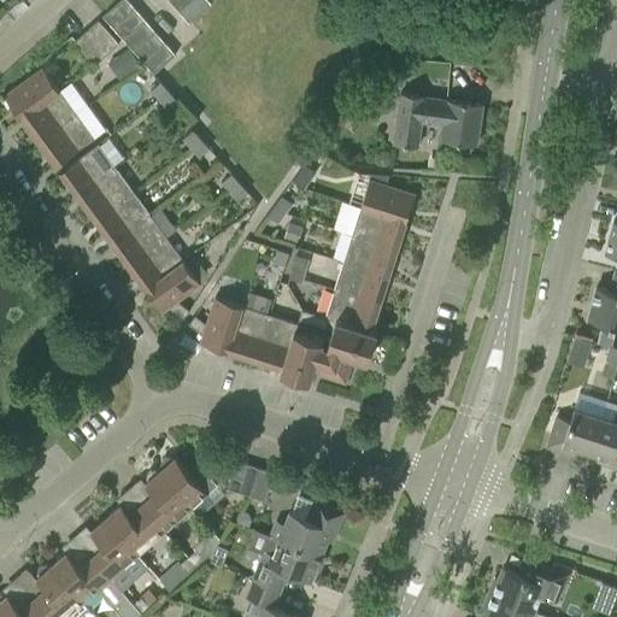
[(118,0),(103,15),(113,27),(135,9),(127,0),(118,0)]
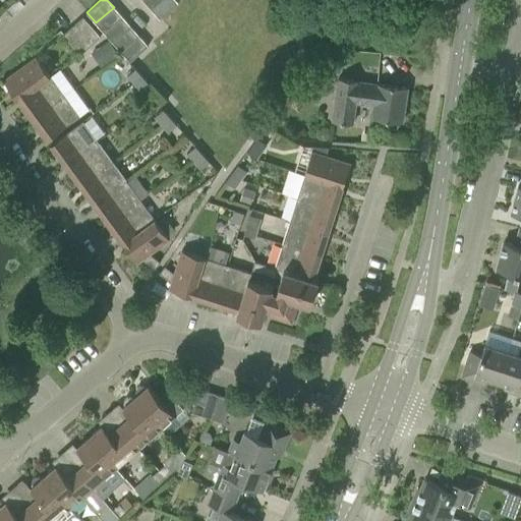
[(142,0),(151,8),(159,0),(142,0)]
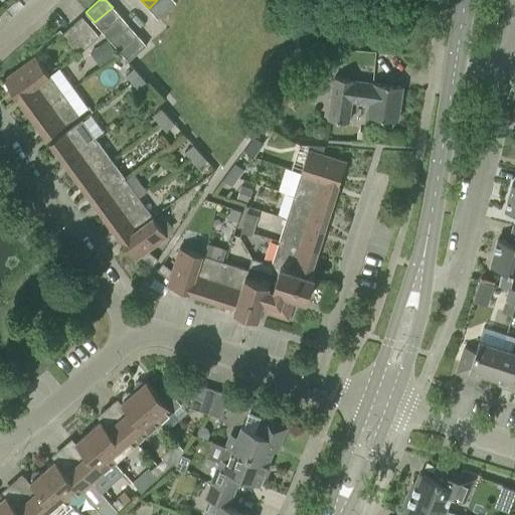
[(173,0),(157,0),(149,8),(157,18),(175,2),(173,0)]
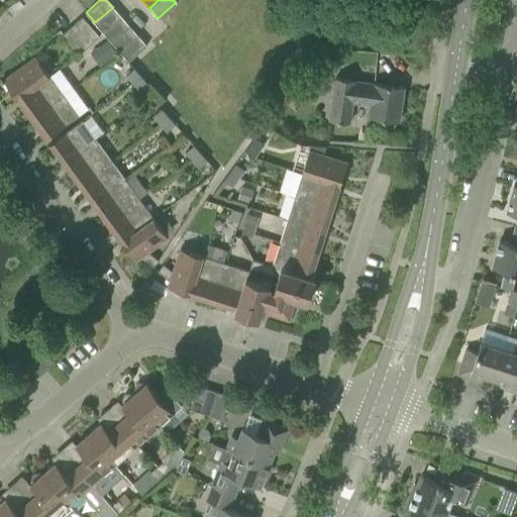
[(95,22),(103,32),(121,16),(113,7),(95,22)]
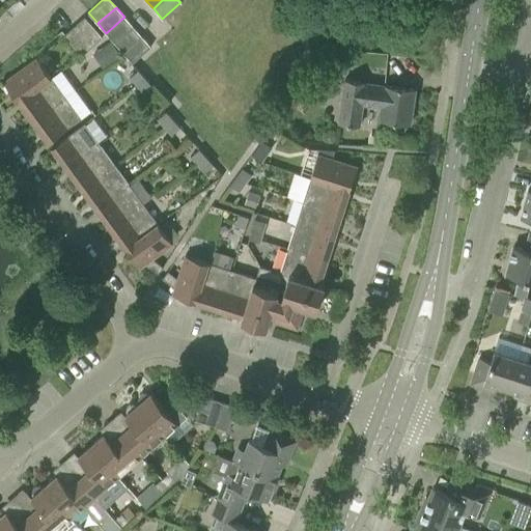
[(84,17),(74,25),(92,46),(102,36),(98,32),(84,17)]
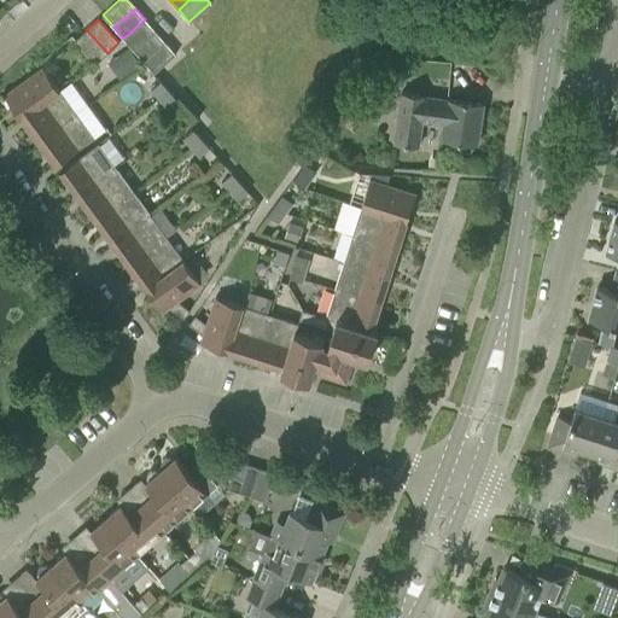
[(123,39),(133,50),(155,30),(145,19),(123,39)]
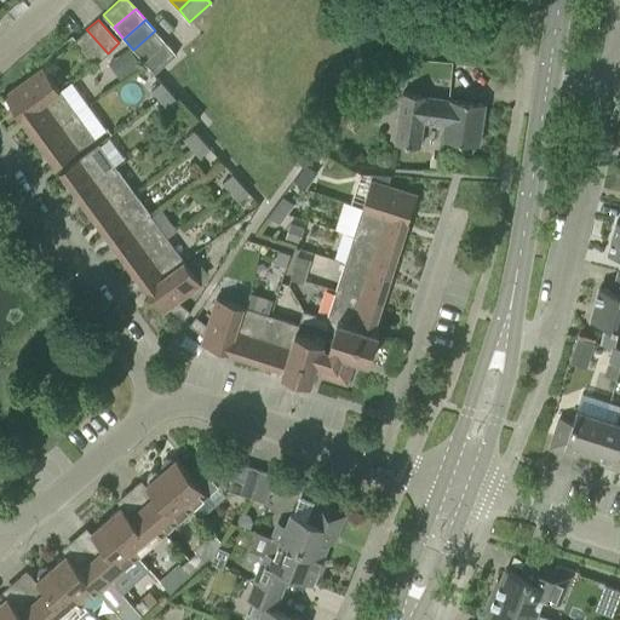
[(108,53),(86,29),(75,40),(96,63),(108,53)]
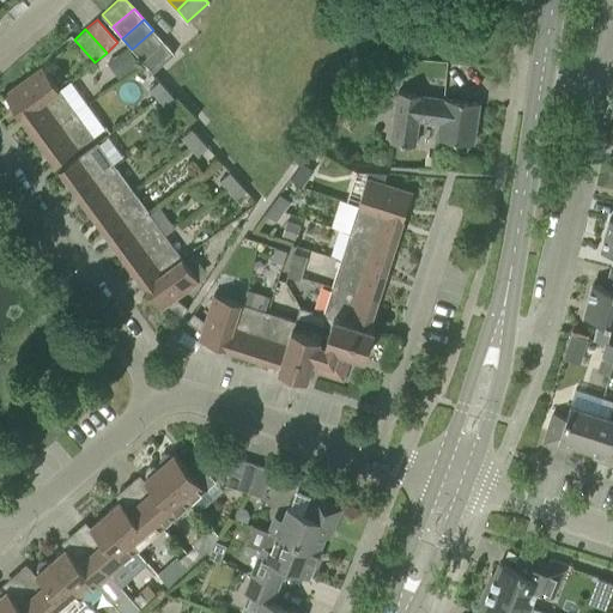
[(132,49),(141,60),(163,42),(153,30),(132,49)]
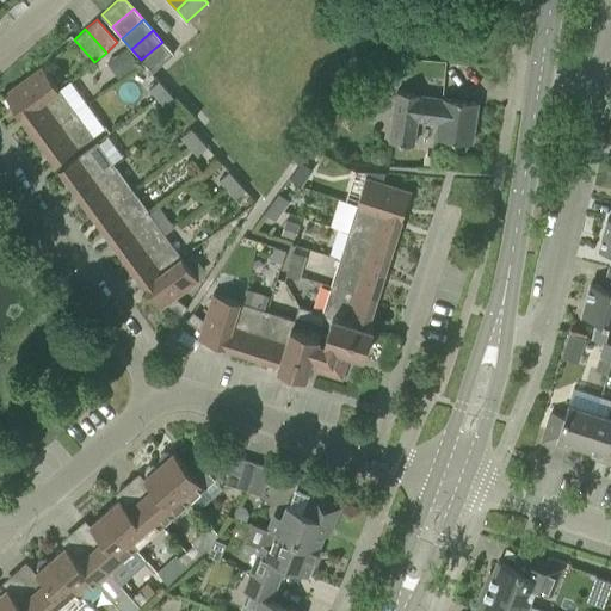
[(162,42),(141,60),(152,72),(173,54),(162,42)]
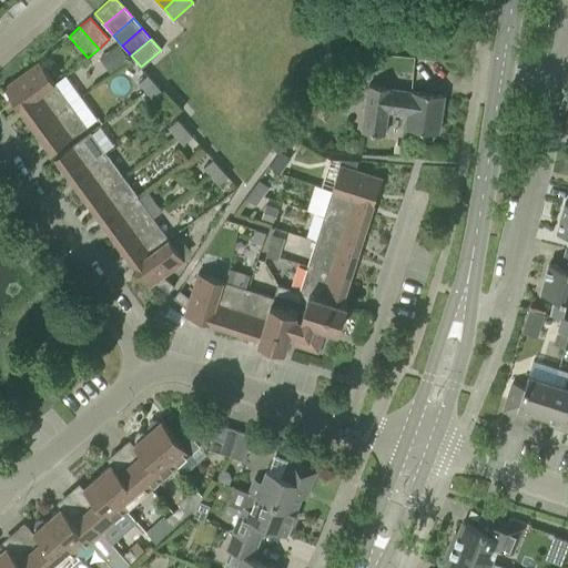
[(118,44),(111,50),(122,64),(129,60),(118,44)]
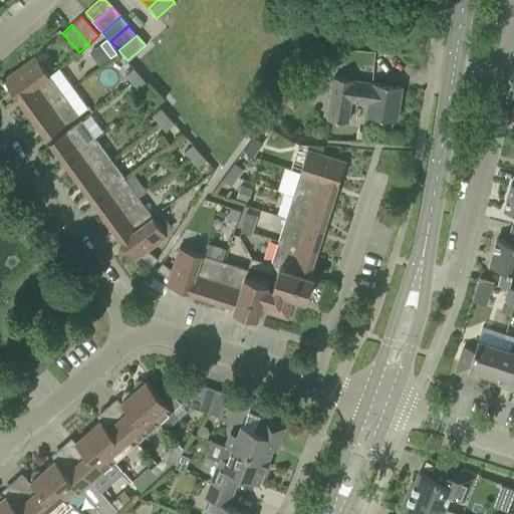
[(3,79),(17,98),(49,74),(35,55),(3,79)]
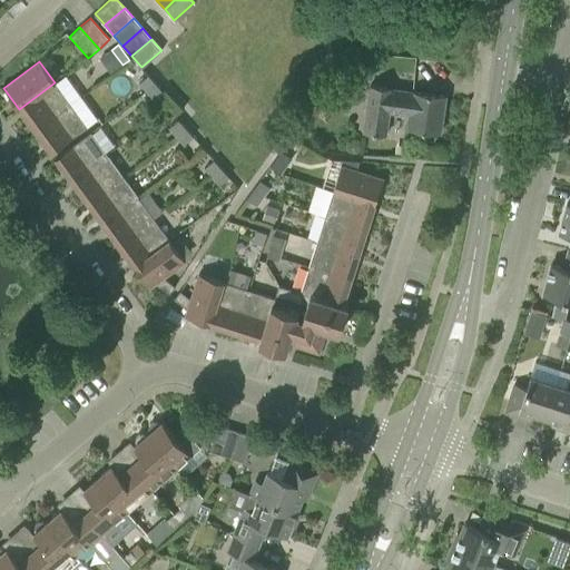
[(138,82),(146,91),(155,82),(148,75),(138,82)]
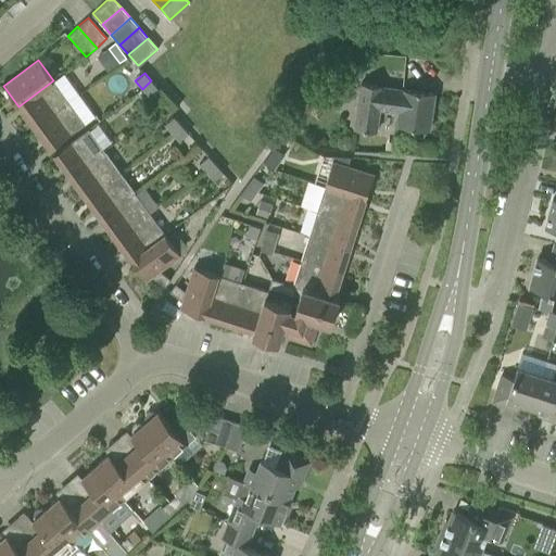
[(19,106),(34,127),(68,102),(53,80),(19,106)]
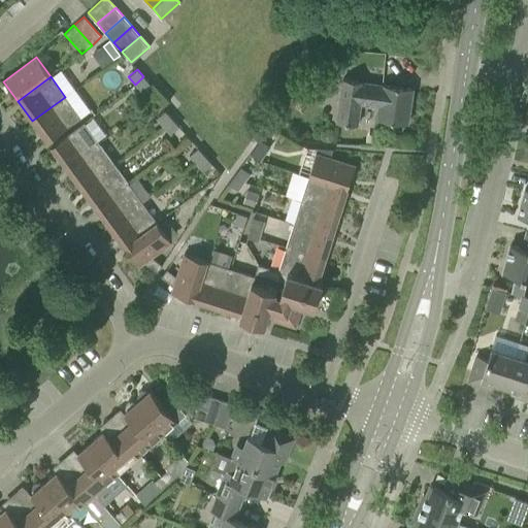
[(143,76),(135,85),(142,93),(151,85),(143,76)]
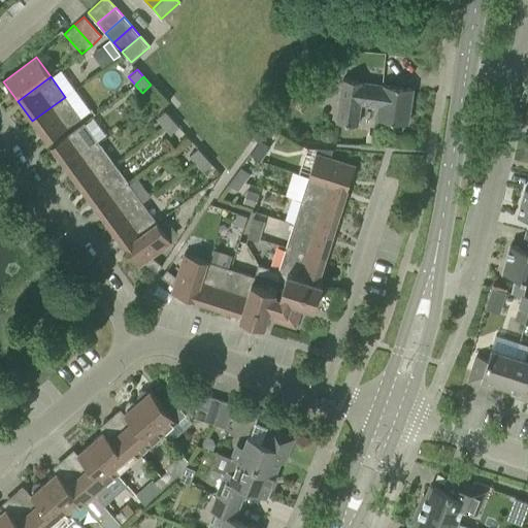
[(382,86),(363,83),(363,81),(343,78),(336,123),(357,126),(360,103),(378,105),(376,119),(407,123),(413,89),(382,84),(382,86)]
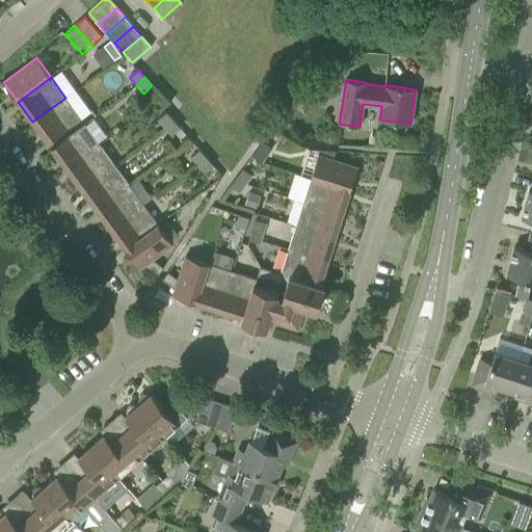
[(65,98),(32,122),(48,142),(81,117),(65,98)]
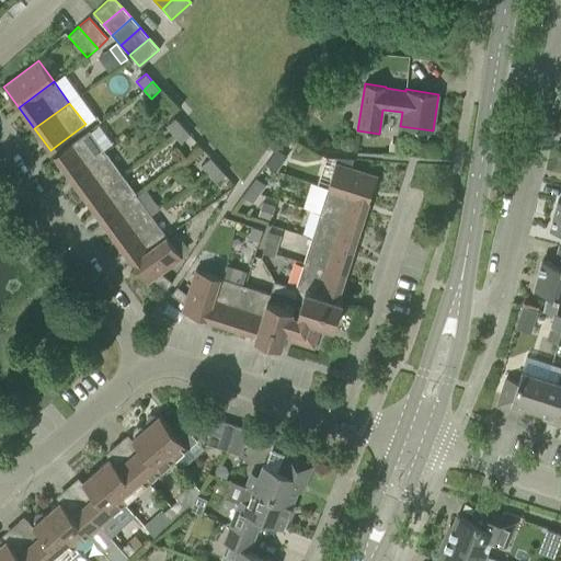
[(165,126),(172,134),(182,126),(175,117),(165,126)]
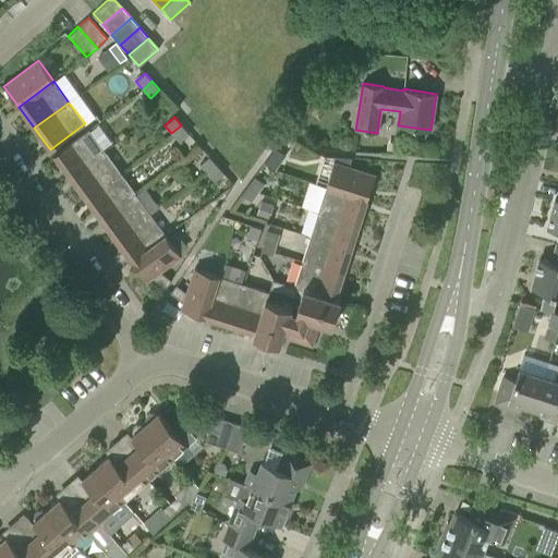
[(181,125),(171,133),(179,142),(189,133),(181,125)]
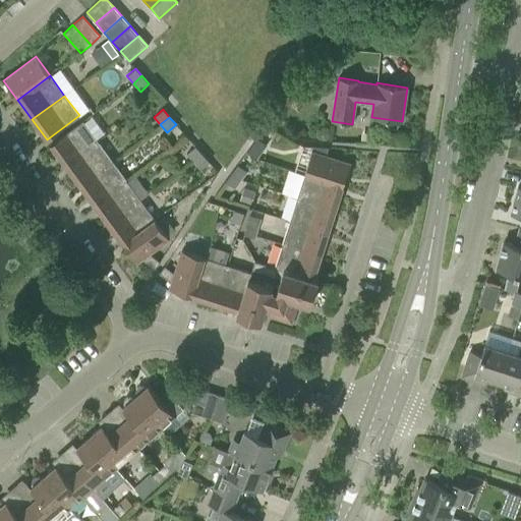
[(50,145),(64,164),(97,140),(82,120),(50,145)]
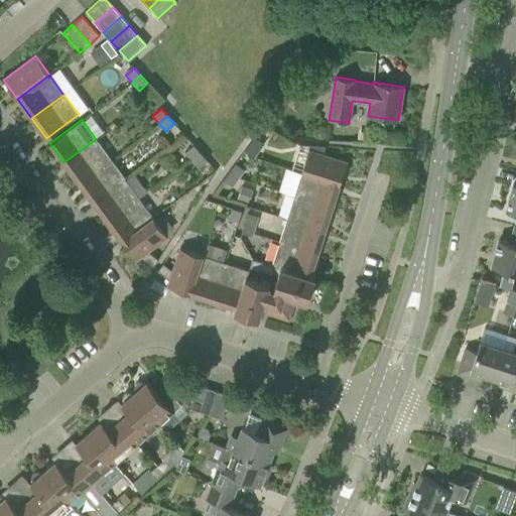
[(63,162),(78,181),(110,158),(96,139),(63,162)]
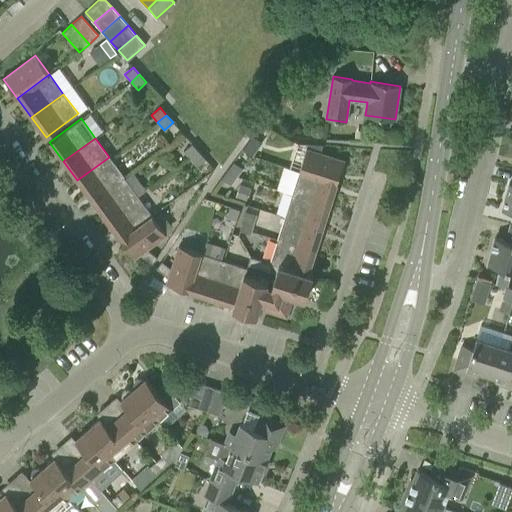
[(242,149),(251,156),(257,148),(248,141),(242,149)]
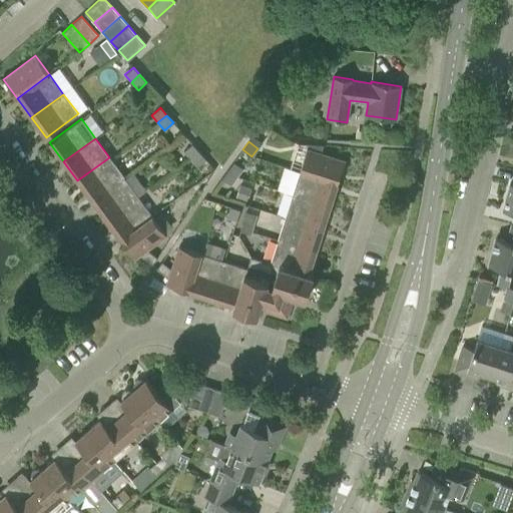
[(182,151),(189,159),(198,151),(192,143),(182,151)]
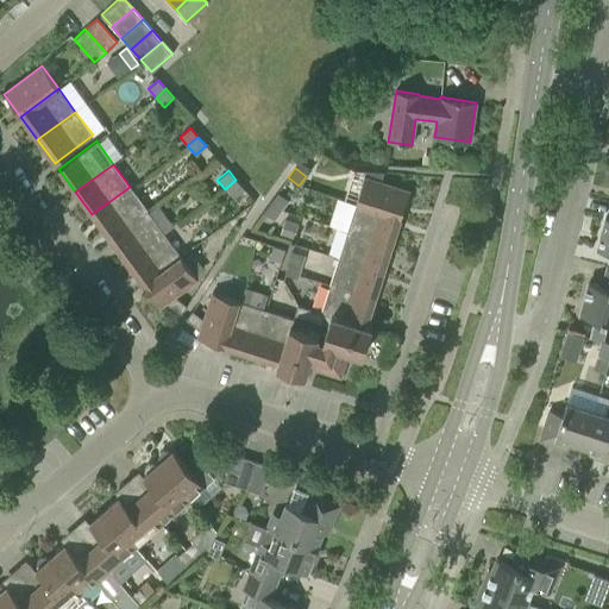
[(356,203),(401,218),(409,190),(364,176),(356,203)]
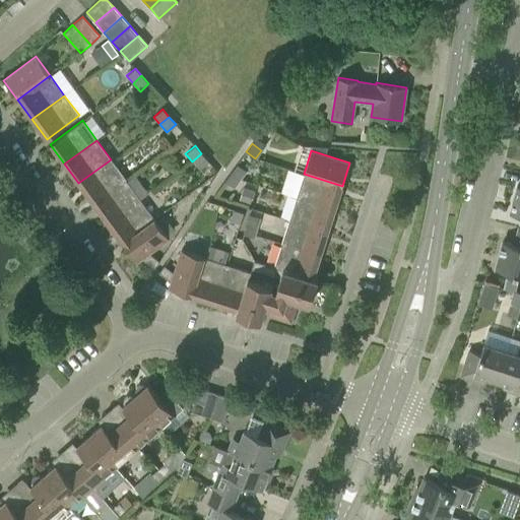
[(201,153),(192,161),(199,169),(208,160),(201,153)]
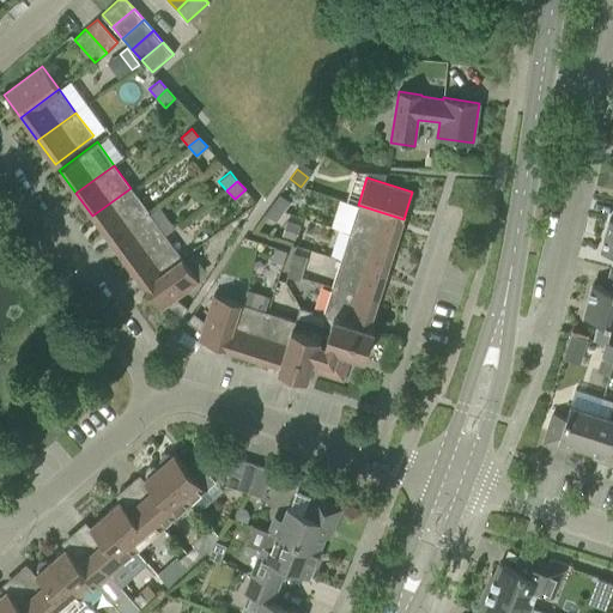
[(92,216),(110,240),(149,211),(131,188),(92,216)]
